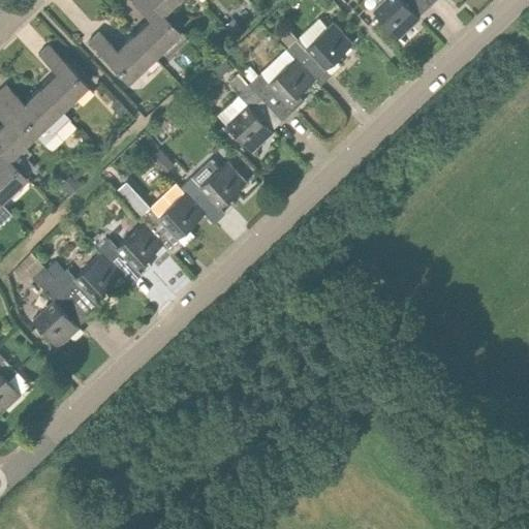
[(148,19),(132,34),(154,57),(182,31),(165,13),(163,14),(149,0),(130,0),(148,19)]
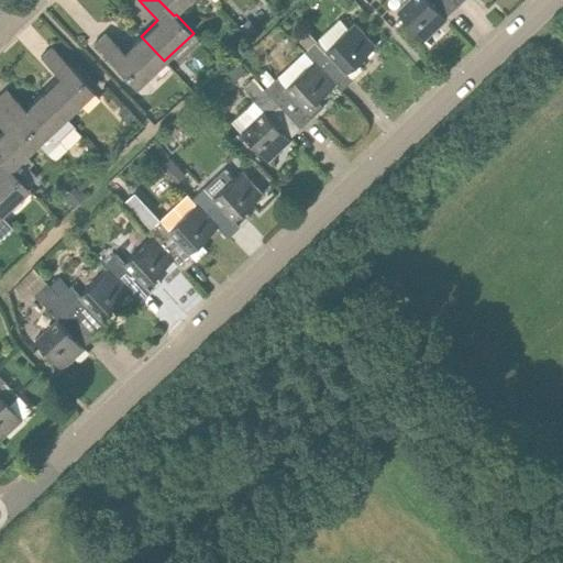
[(158,0),(174,15),(176,14),(190,1),(206,3),(208,0),(158,0)]
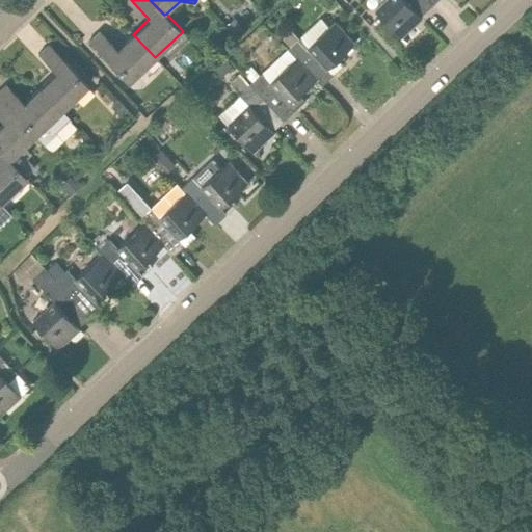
[(431,5),(426,0),(384,0),(376,9),(401,37),(422,18),(421,16),(431,5)]
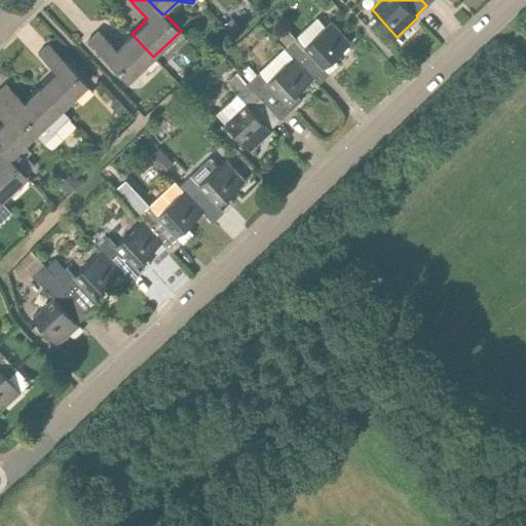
[(237,27),(231,19),(221,27),(227,34),(237,27)]
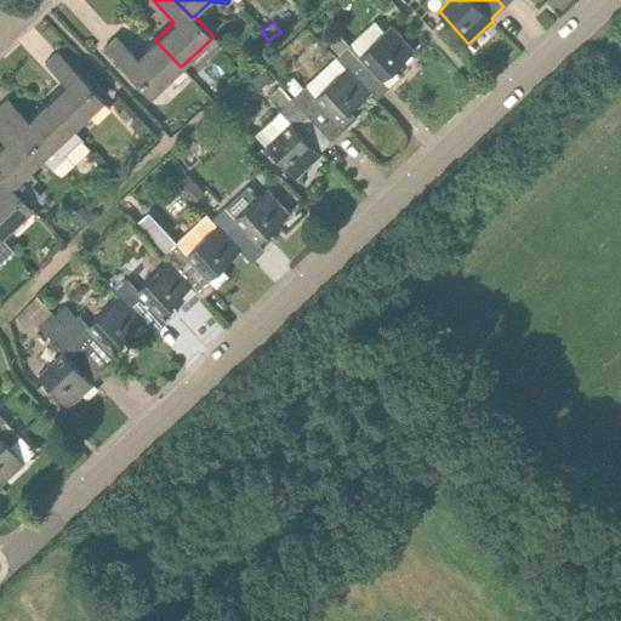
[(336,57),(346,68),(369,92),(376,100),(377,98),(376,98),(389,86),(383,79),(415,50),(392,24),(360,55),(351,44),(349,45),(339,55),(336,57)]
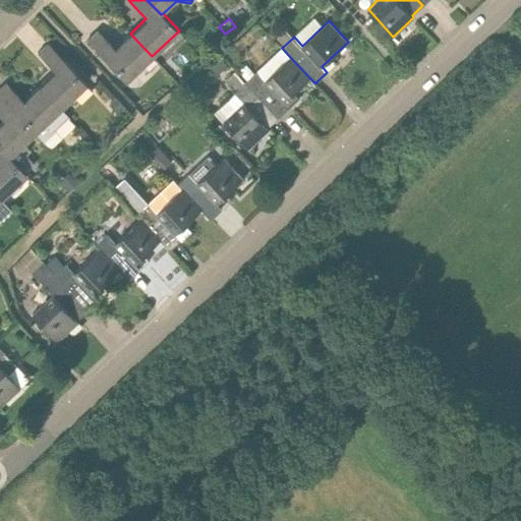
[(276,37),(284,46),(293,38),(285,30),(276,37)]
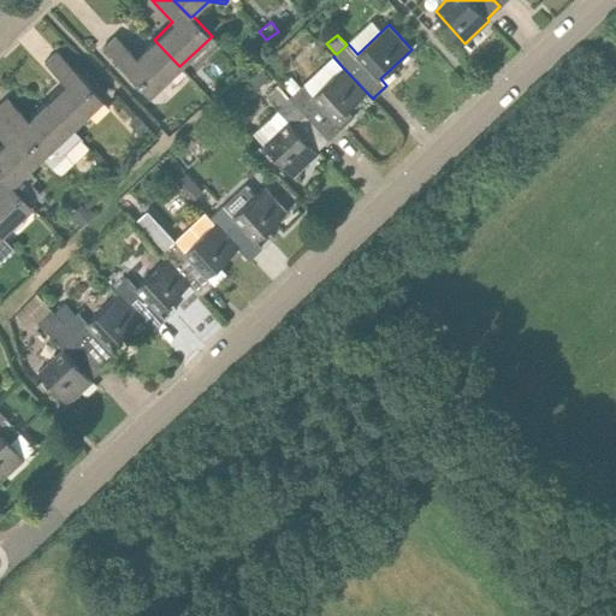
[(179,66),(154,40),(135,57),(116,36),(102,47),(149,93),(179,66)]
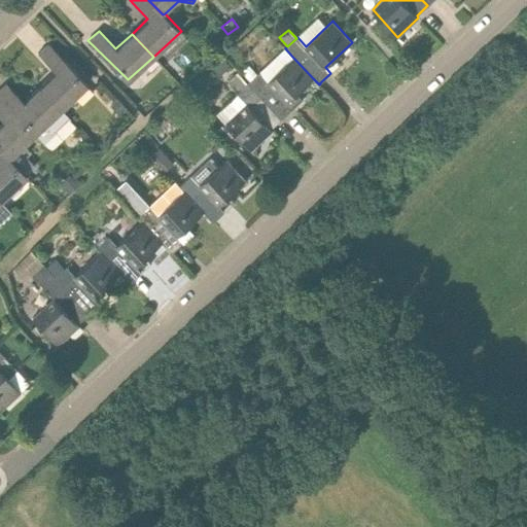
[(89,84),(47,43),(37,54),(55,72),(39,86),(61,110),(89,84)]
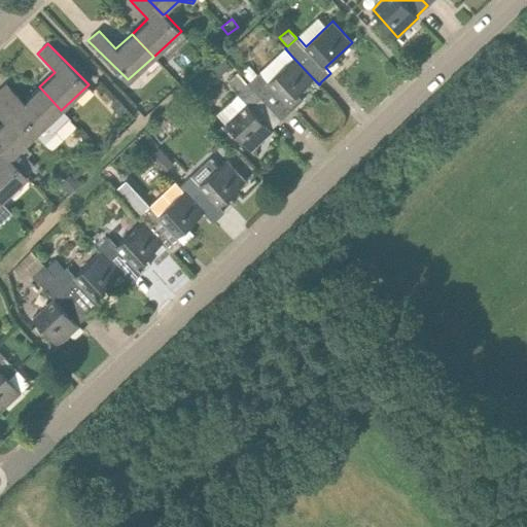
[(222,58),(209,69),(216,76),(229,65),(222,58)]
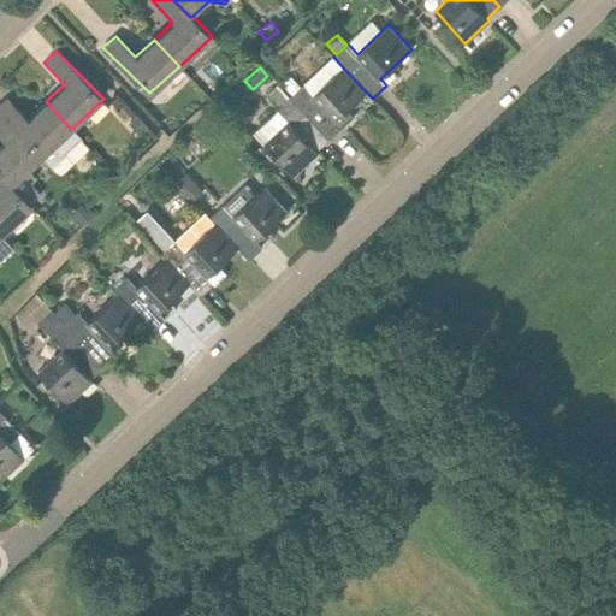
[(336,120),(366,92),(343,67),(313,95),(303,84),(290,96),(330,138),(342,126),(336,120)]
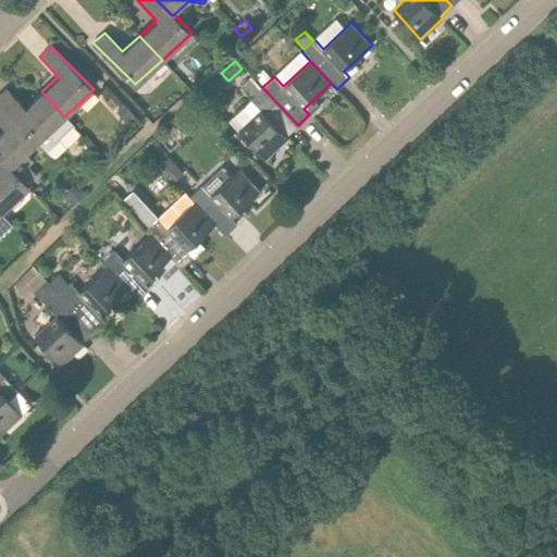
[(242,85),(252,97),(262,88),(251,76),(242,85)]
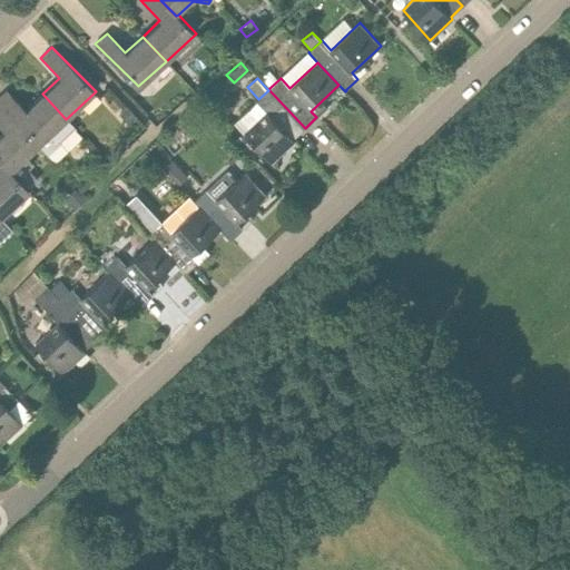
[(293,138),(305,128),(268,89),(268,90),(258,99),(256,101),(266,111),(245,133),(272,161),(295,140),(293,138)]
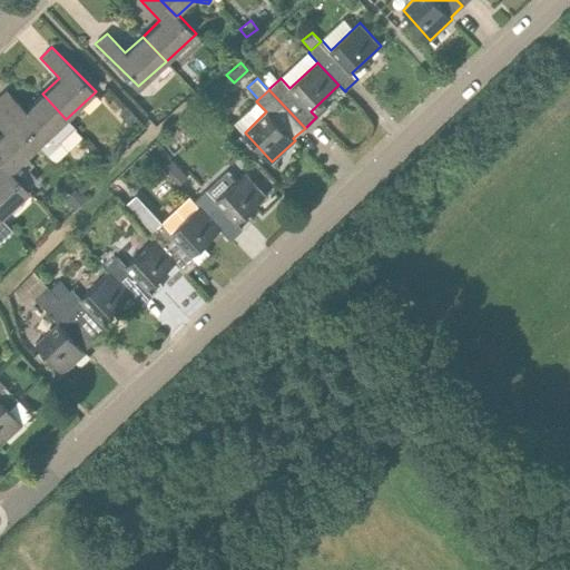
[(66,119),(42,94),(25,110),(7,90),(0,96),(0,105),(38,146),(47,155),(60,143),(58,140),(72,126),(66,119)]
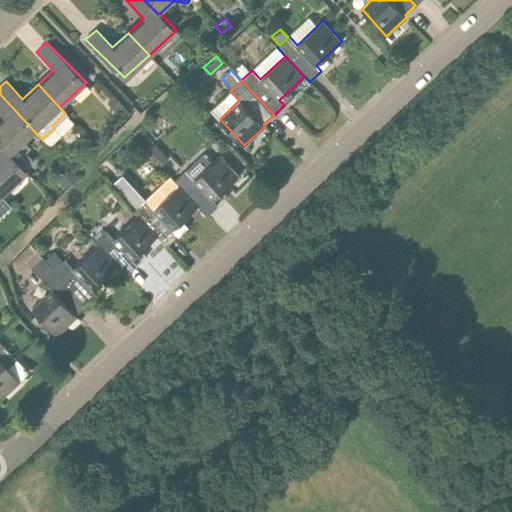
[(0,113),(3,117),(0,120),(0,145),(24,170),(25,169),(33,162),(24,152),(28,148),(23,142),(34,131),(0,94),(0,113)]
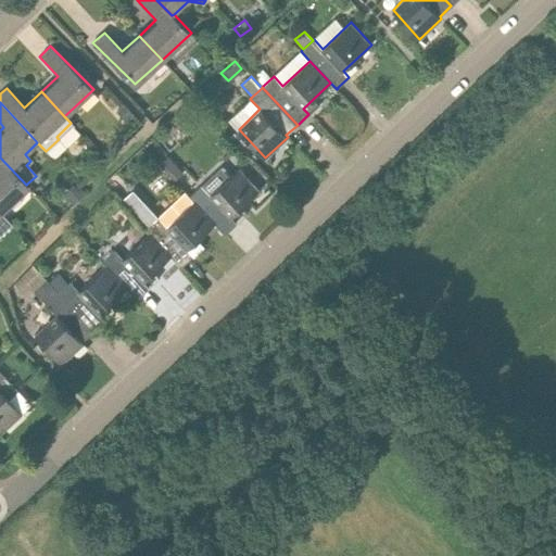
[(126,122),(133,115),(123,104),(116,111),(126,122)]
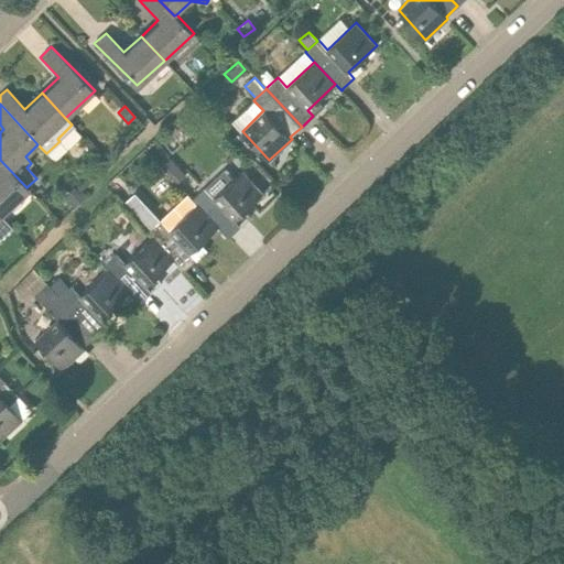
[(188,109),(183,112),(190,119),(194,116),(188,109)]
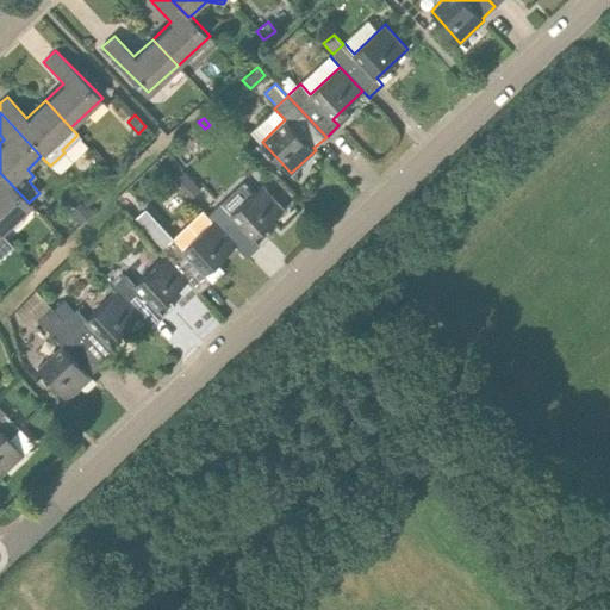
[(179,178),(195,197),(201,191),(186,172),(179,178)]
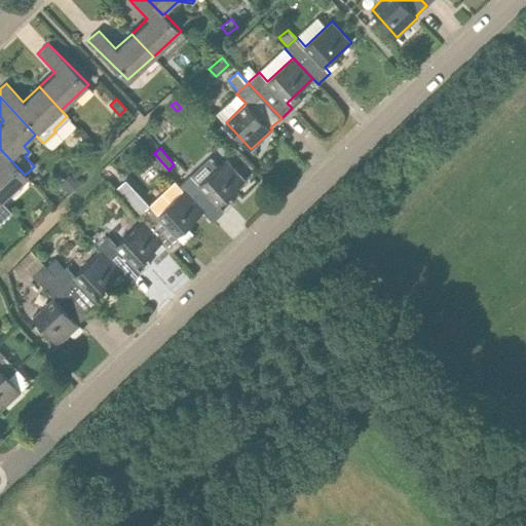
[(25,175),(0,149),(0,200),(1,201),(28,176),(26,174),(25,175)]
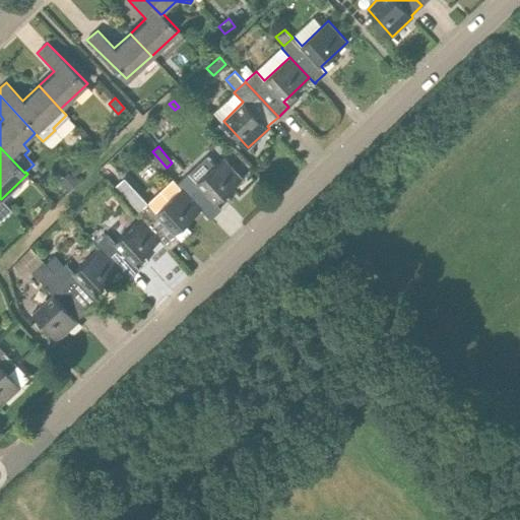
[(182,188),(201,209),(210,219),(211,218),(211,217),(221,208),(216,202),(243,178),(223,156),(214,165),(206,156),(179,183),(183,187),(182,188)]
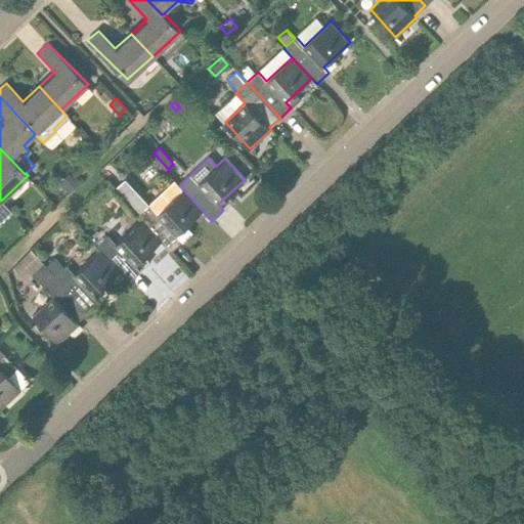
[(57,183),(67,193),(77,183),(68,173),(57,183)]
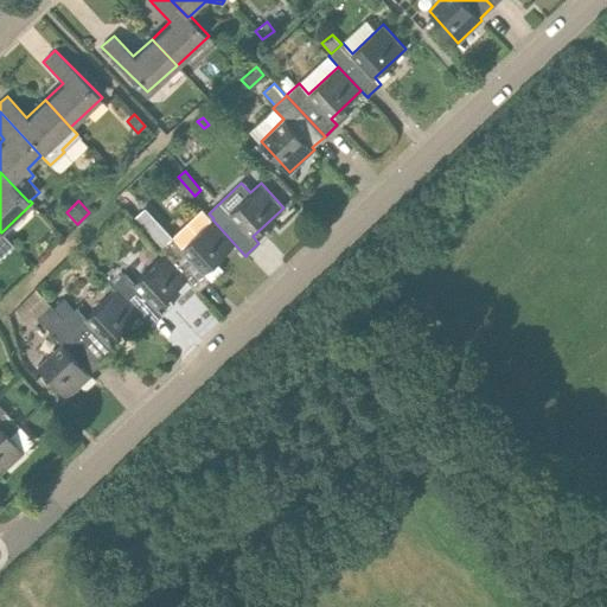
[(144,229),(161,249),(172,240),(154,219),(144,229)]
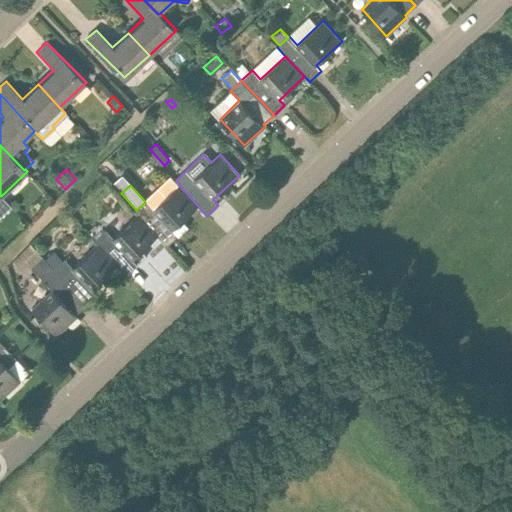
[(198,206),(179,185),(155,207),(148,199),(145,202),(136,210),(138,213),(137,214),(157,235),(167,246),(168,245),(167,244),(178,234),(173,229),(198,206)]
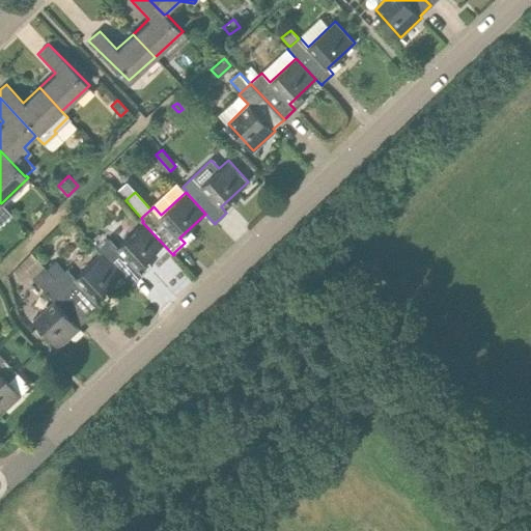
[(0,224),(10,214),(1,203),(0,202),(0,224)]
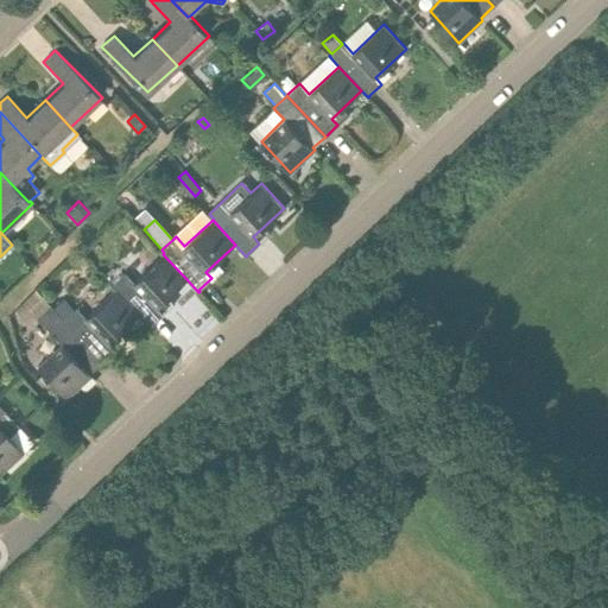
[(119,292),(139,315),(150,327),(151,325),(163,314),(157,308),(187,279),(163,254),(135,280),(126,271),(112,284),(119,292)]
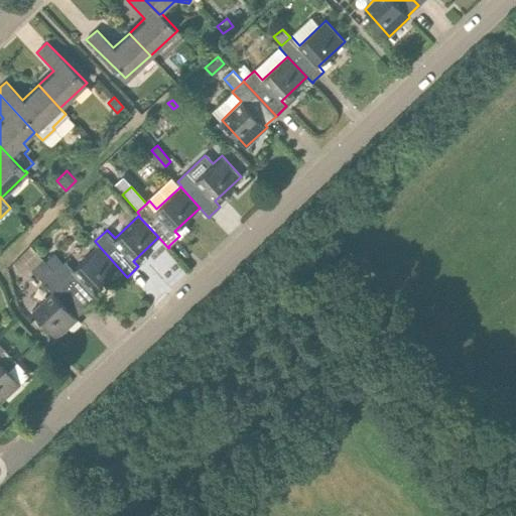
[(31,269),(42,258),(31,246),(30,246),(13,262),(23,272),(28,266),(31,269)]
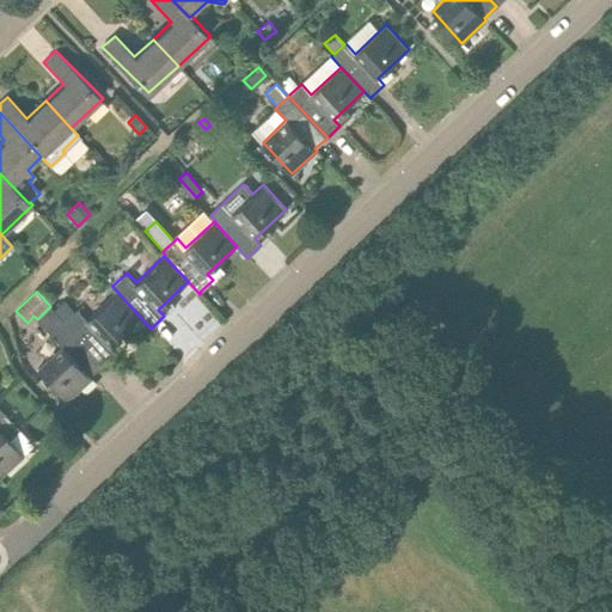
[(77,316),(73,312),(63,322),(103,363),(116,352),(110,344),(140,317),(120,294),(89,323),(80,313),(77,316)]
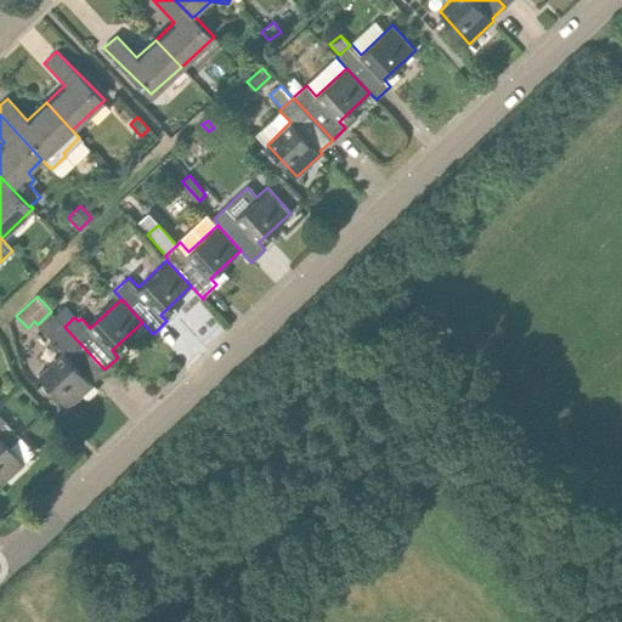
[(64,307),(56,316),(56,317),(64,327),(74,317),(64,307)]
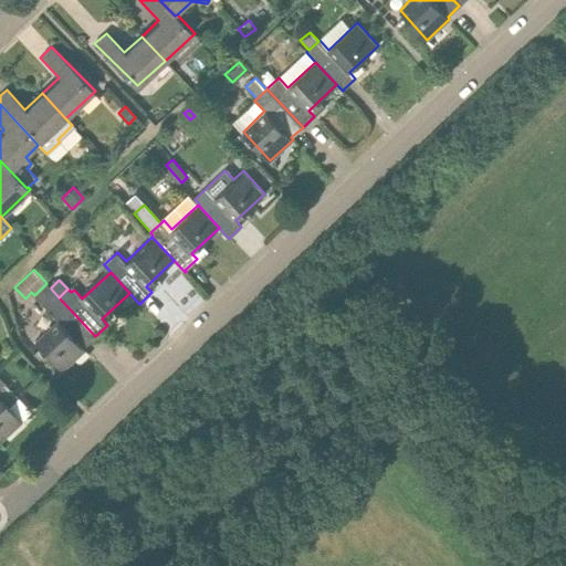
[(51,289),(51,287),(46,283),(34,295),(58,322),(38,341),(63,369),(83,350),(82,347),(95,336),(59,297),(51,289)]
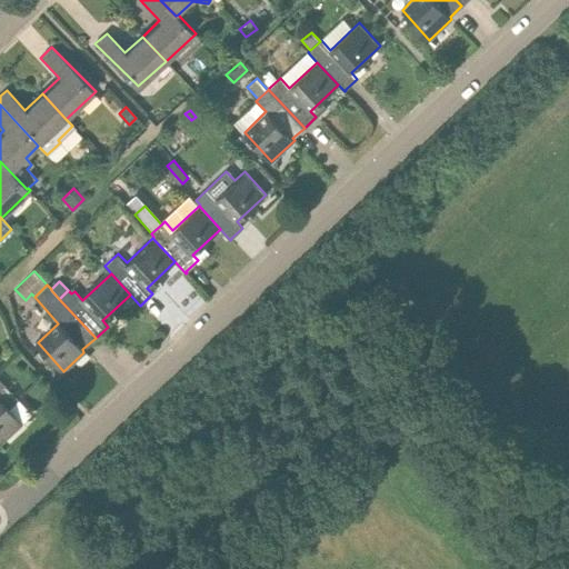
[(0,441),(21,422),(8,408),(17,399),(0,380),(0,441)]
